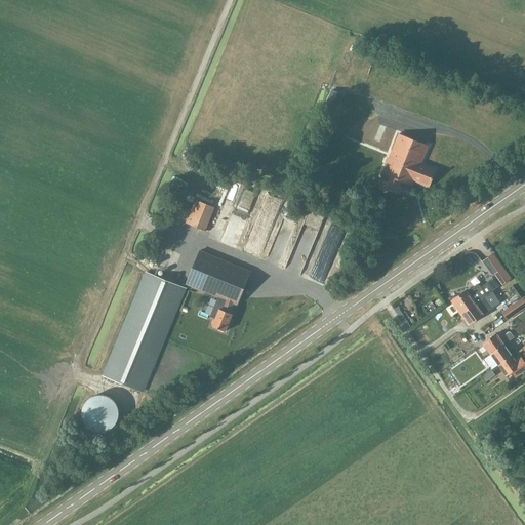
[(325,103),(336,108),(342,95),(331,90),(325,103)]
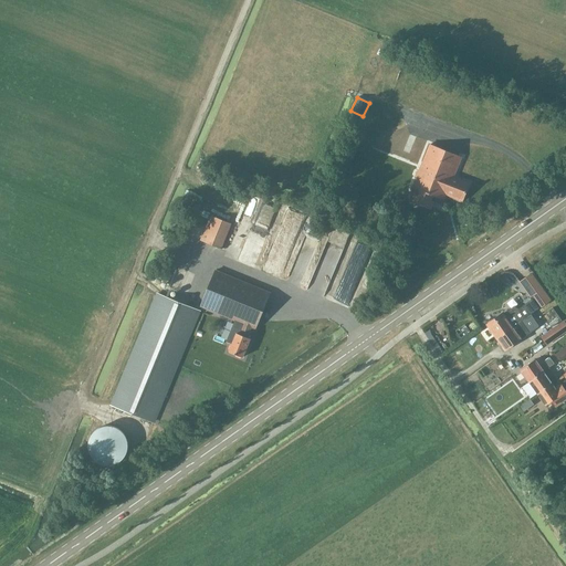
[(461,158),(429,145),(429,146),(430,146),(413,188),(412,187),(412,188),(416,189),(411,202),(431,210),(435,201),(441,205),(441,203),(442,200),(444,200),(446,195),(462,201),(462,202),(470,182),(469,182),(469,184),(453,177),(461,158)]
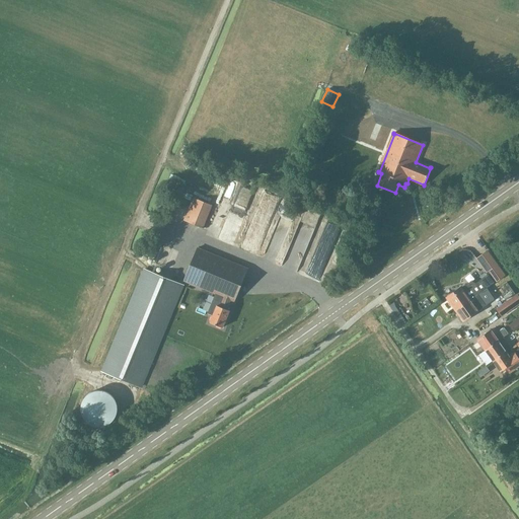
[(175,197),(166,219),(203,234),(213,212),(175,197)]
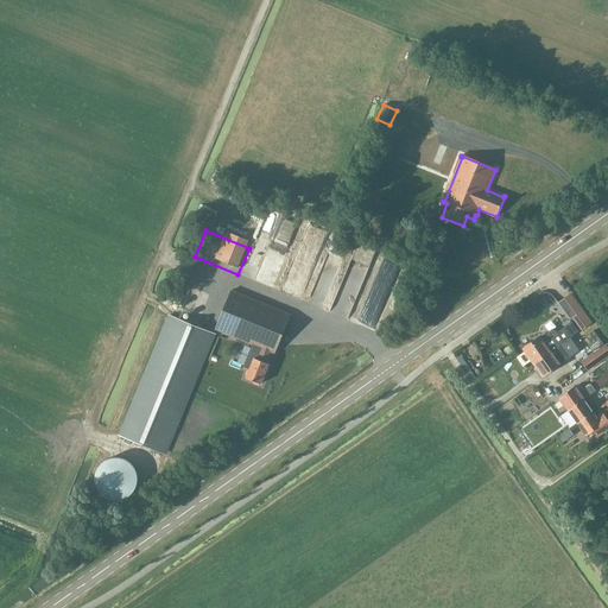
[(285,230),(280,241),(290,246),(295,235),(285,230)]
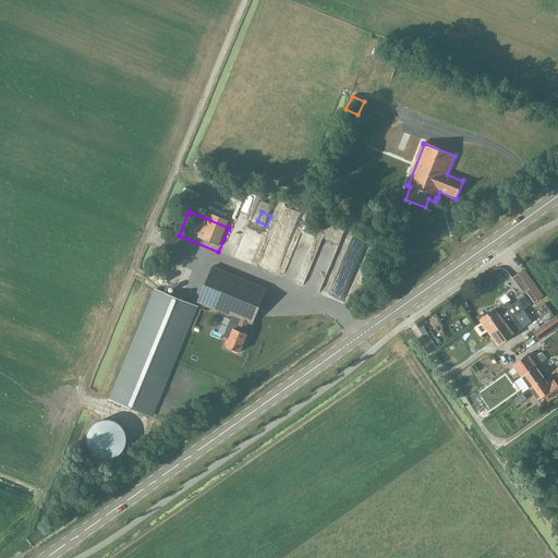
[(245,232),(254,245),(259,241),(252,229),(245,232)]
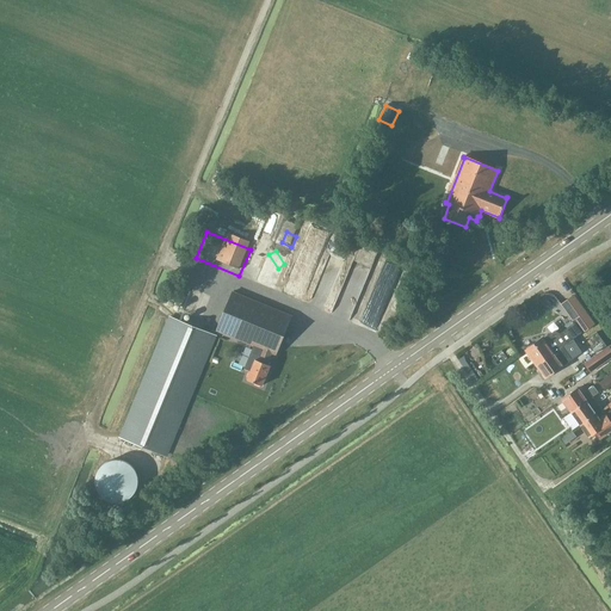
[(394,282),(397,271),(389,269),(386,279),(394,282)]
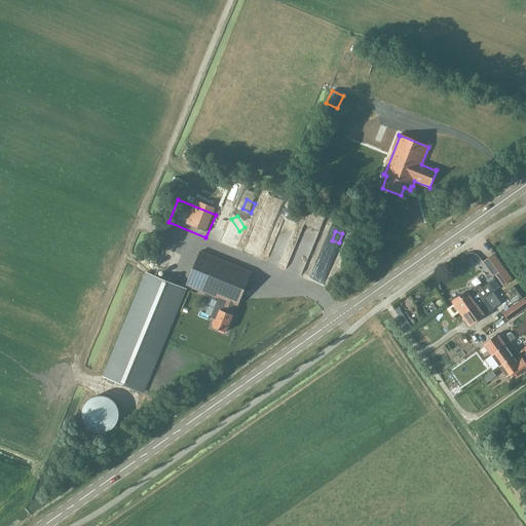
[(200,252),(186,286),(218,298),(210,317),(216,321),(213,328),(225,333),(232,315),(230,314),(234,305),(237,306),(251,272),(200,252)]
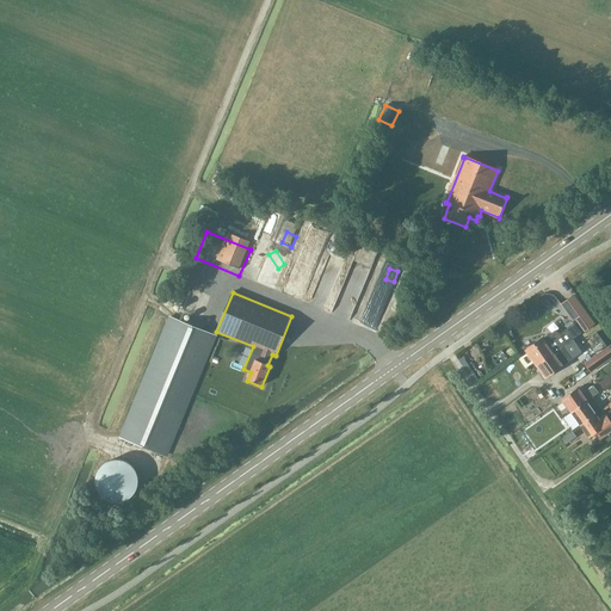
[(575,326),(581,334),(594,325),(574,296),(561,306),(575,326)]
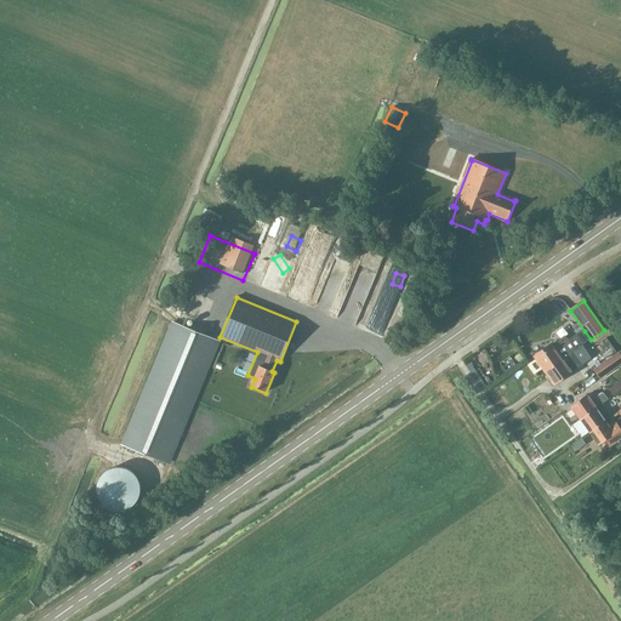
[(123,445),(167,463),(218,341),(174,323),(123,445)]
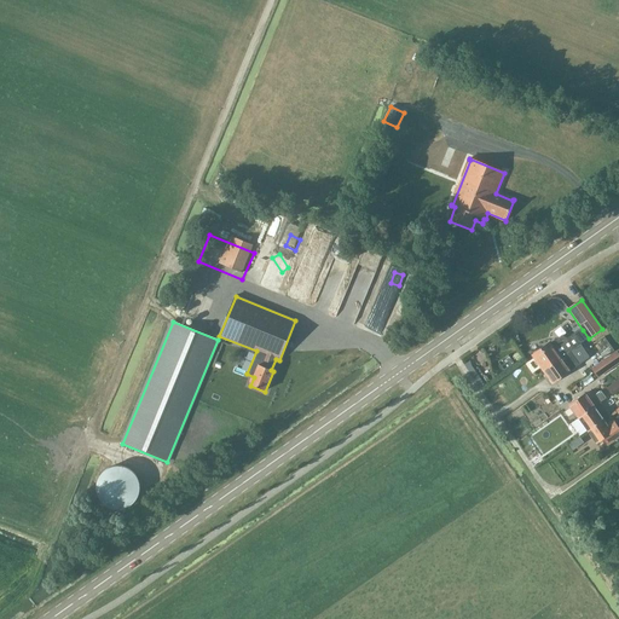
[(589,339),(583,330),(565,343),(561,339),(534,357),(544,370),(571,352),(589,339)]
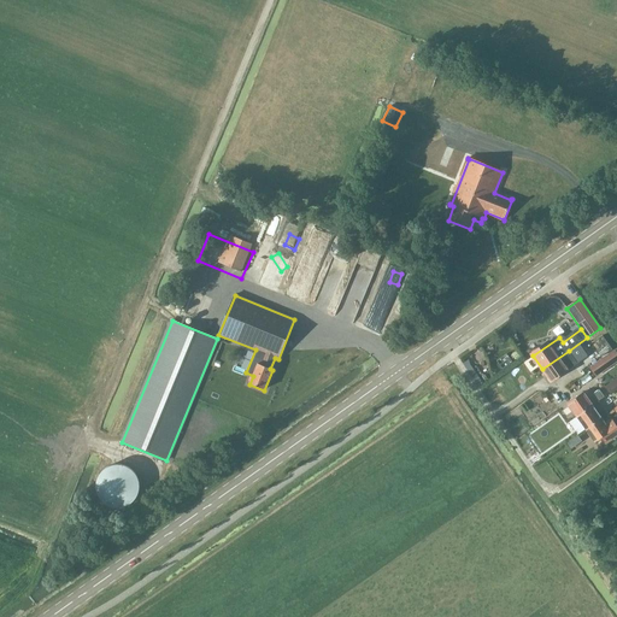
[(612,348),(603,335),(594,341),(599,348),(597,350),(601,357),(612,348)]
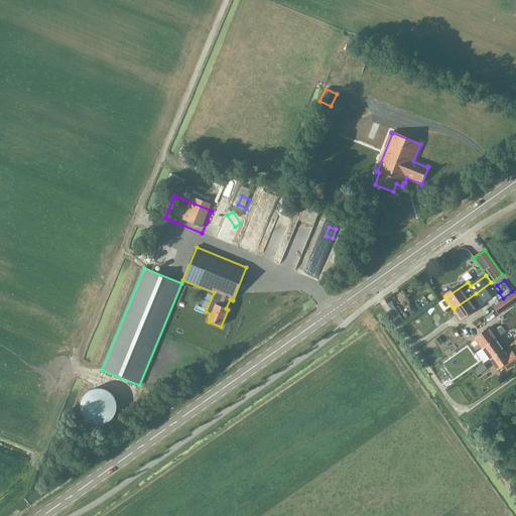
[(515,294),(514,292),(498,303),(503,311),(515,301),(515,294)]
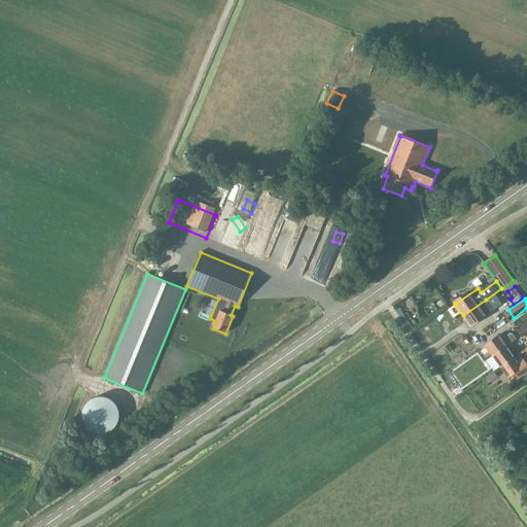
[(493,310),(486,300),(463,315),(470,325),(493,310)]
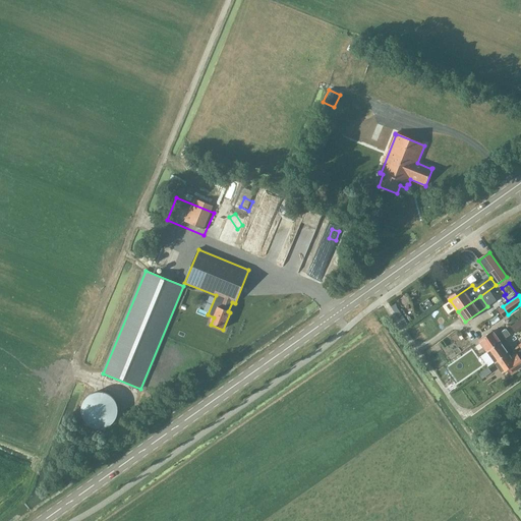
[(520,329),(520,317),(510,327),(515,334),(520,329)]
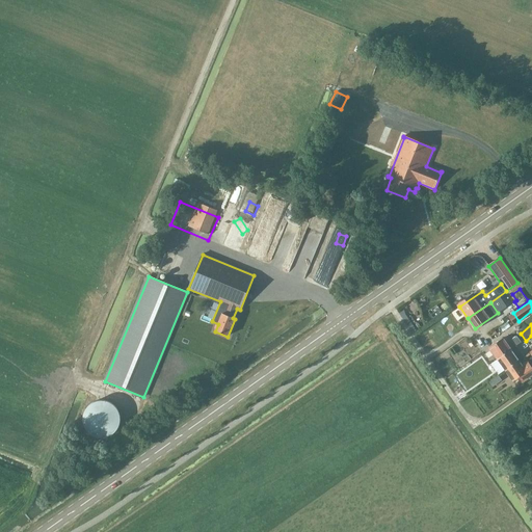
[(497,358),(515,346),(512,341),(507,344),(503,338),(488,348),(497,358)]
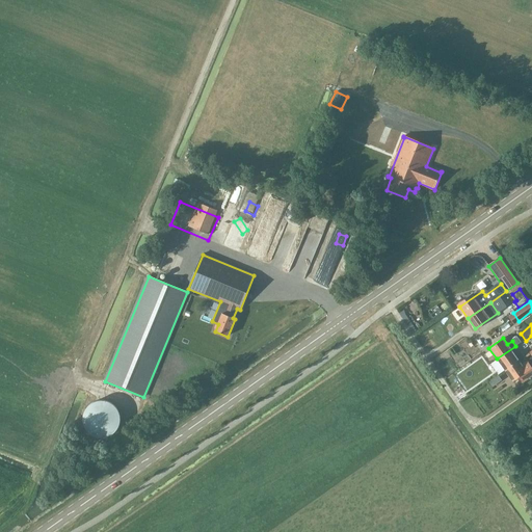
[(515,346),(497,358),(505,370),(519,361),(524,356),(515,346)]
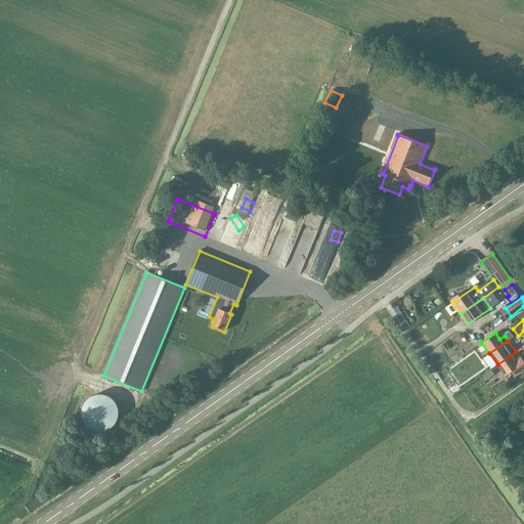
[(514,359),(511,355),(497,364),(505,376),(511,372),(514,377),(523,368),(523,362),(519,356),(514,359)]
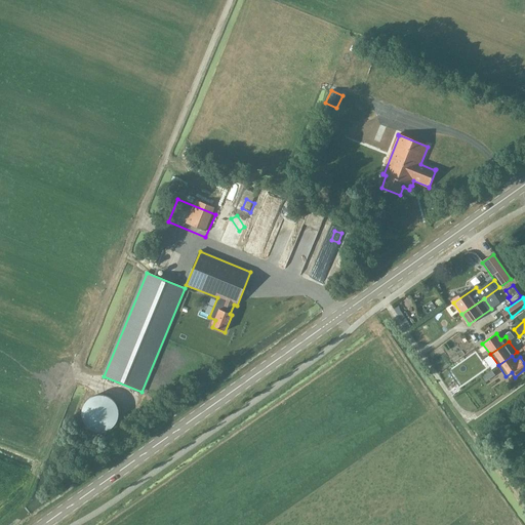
[(492,371),(482,377),(484,380),(486,382),(495,375),(492,371)]
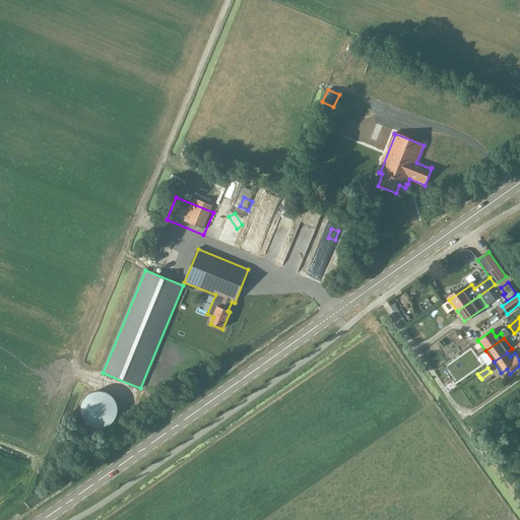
[(80,409),(81,412),(82,415),(83,418),(85,421),(87,424),(90,426),(92,427),(95,428),(100,428),(103,428),(106,427),(109,426),(111,424),(114,421),(115,418),(117,415),(117,412),(118,409),(117,406),(117,403),(115,400),(114,398),(111,395),(109,393),(106,392),(103,391),(100,391),(95,391),(92,392),(90,393),(87,395),(85,398),(83,400),(82,403),(81,406),(80,409)]
